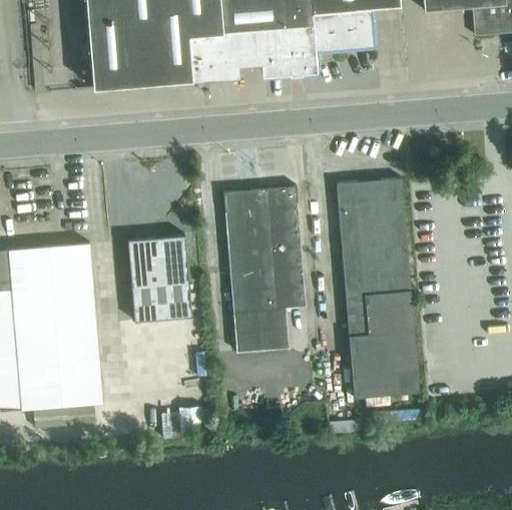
[(85,0),(91,67),(93,89),(131,86),(225,78),(224,68),(263,64),(264,75),(289,73),(289,75),(290,75),(290,69),(314,67),(312,47),(325,46),(325,48),(370,45),(367,10),(399,7),(398,0),(85,0)]
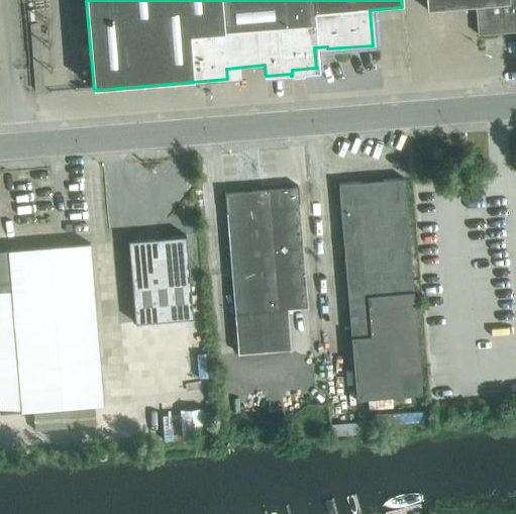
[(515,0),(426,0),(427,13),(476,9),(478,37),(515,34),(515,0)]
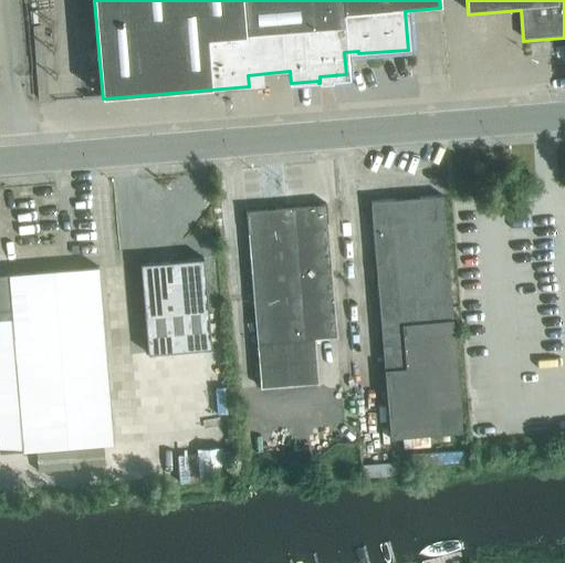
[(461,435),(447,249),(442,199),(372,205),(390,440),(461,435)]
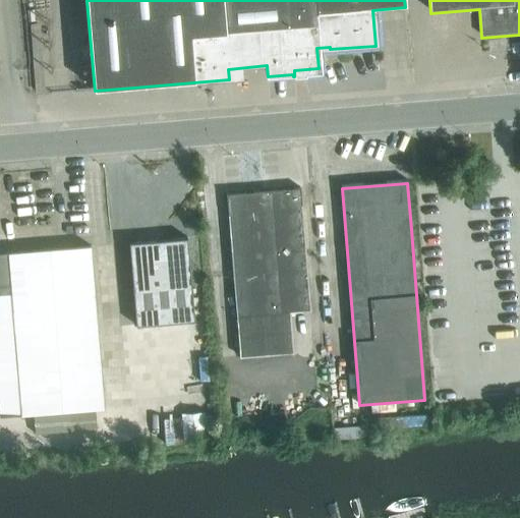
[(310,312),(303,229),(300,191),(227,196),(240,359),(293,355),(290,314),(310,312)]
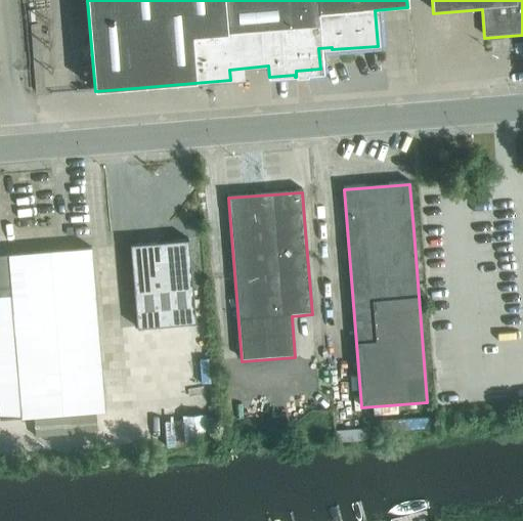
[(195,324),(191,277),(188,243),(131,247),(138,330),(195,324)]
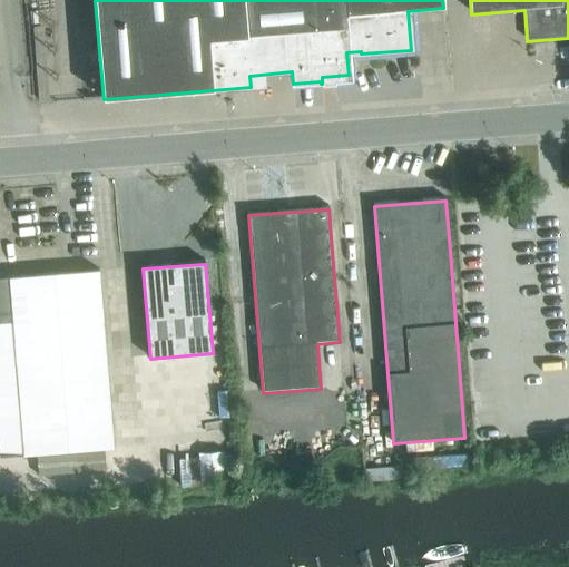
[(0,456),(0,459),(31,457),(114,450),(99,272),(0,280),(0,456)]
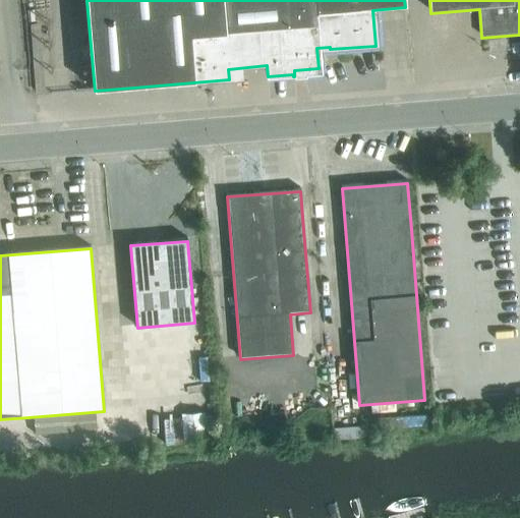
All buildings are outlined.
